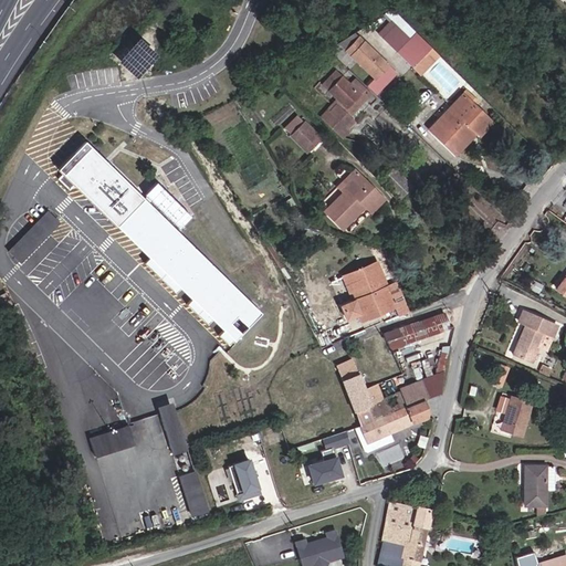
[(357,37),(353,33),(335,44),(344,51),(357,37)]
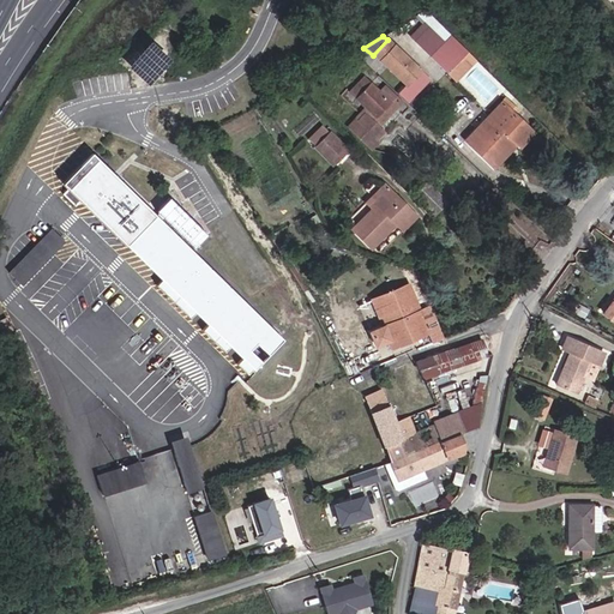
[(373,55),(363,48),(354,53),(371,68),(379,60),(409,89),(423,74),(387,40),(373,55)]
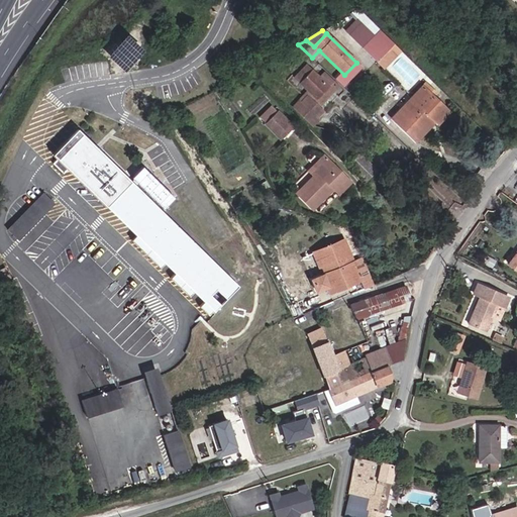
[(384,67),(401,49),(394,43),(377,61),(384,67)]
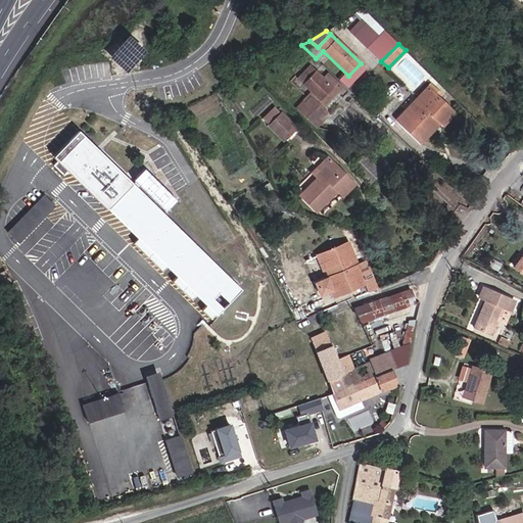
[(368,69),(361,63),(348,76),(355,83),(368,69)]
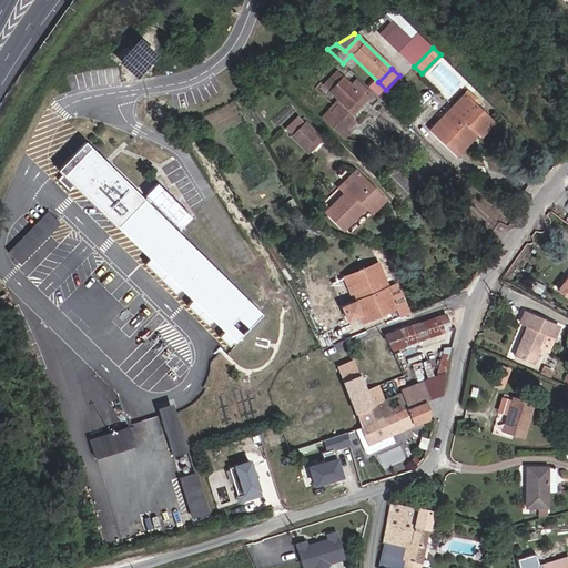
[(348,85),(335,71),(321,84),(336,100),(325,109),(344,129),(351,123),(346,118),(341,112),(358,95),(348,85)]
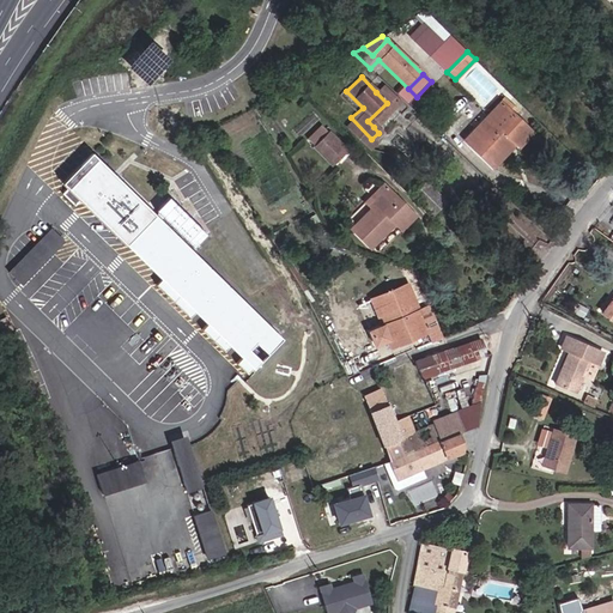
[(382,86),(376,92),(387,103),(368,121),(374,127),(398,104),(382,86)]
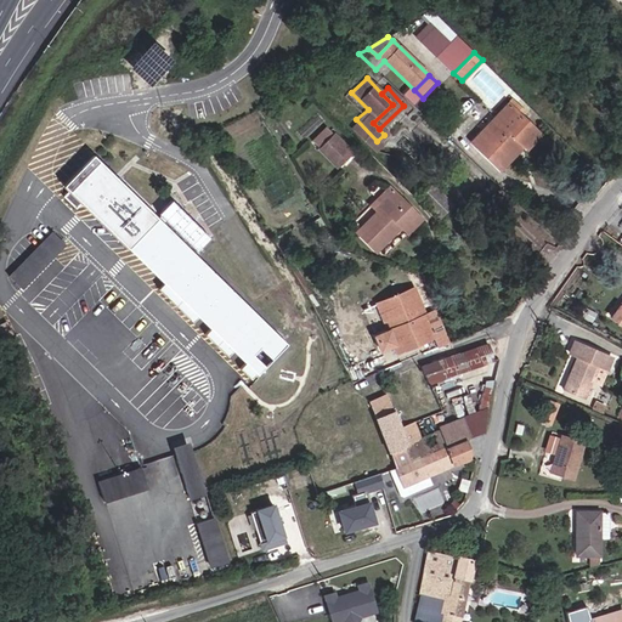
[(474,143),(501,167),(522,140),(529,145),(530,146),(542,130),(522,114),(526,111),(510,97),(474,143)]
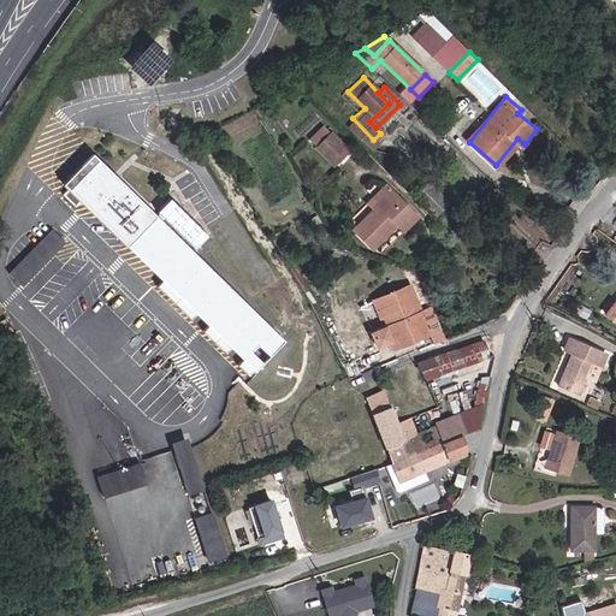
[(348,153),(333,137),(307,161),(321,177),(348,153)]
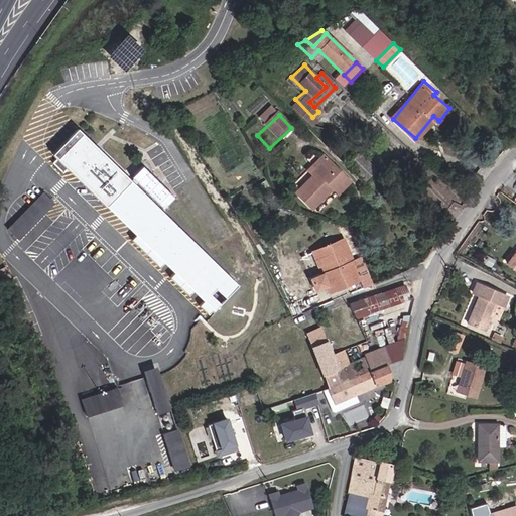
[(433,116),(415,138),(420,142),(438,120),(433,116)]
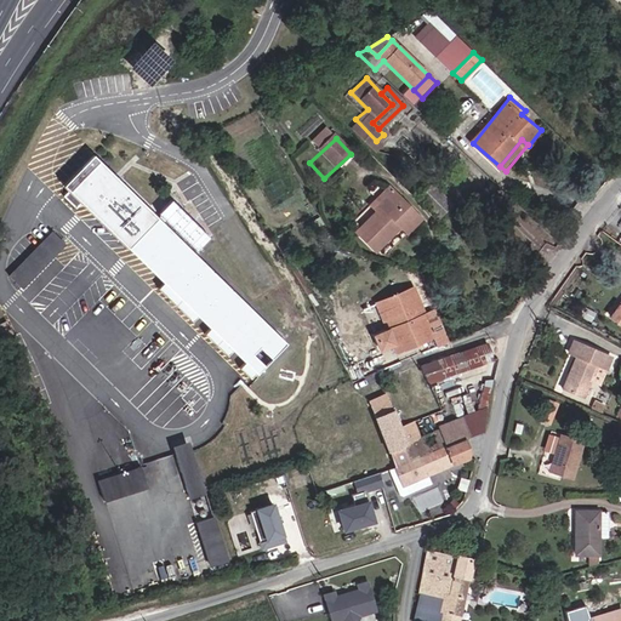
[(134,254),(161,222),(126,188),(121,194),(97,171),(67,203),(79,214),(90,203),(100,212),(95,216),(134,254)]
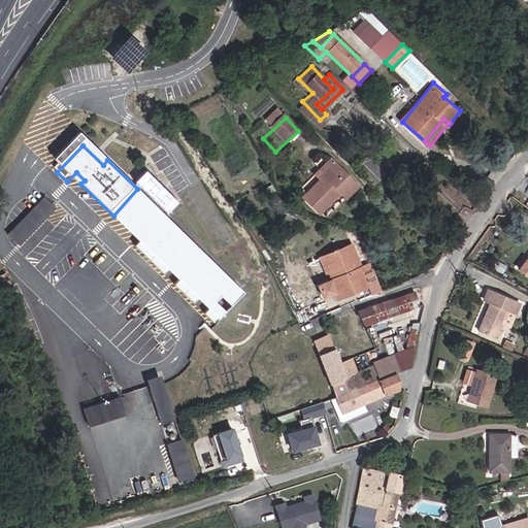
[(357,187),(331,159),(316,173),(321,179),(302,196),(317,211),(335,195),(341,201),(357,187)]
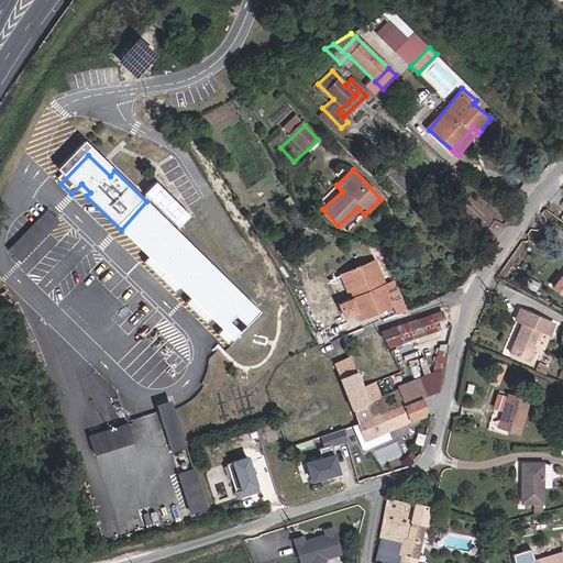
[(157,179),(145,191),(178,227),(191,214),(157,179)]
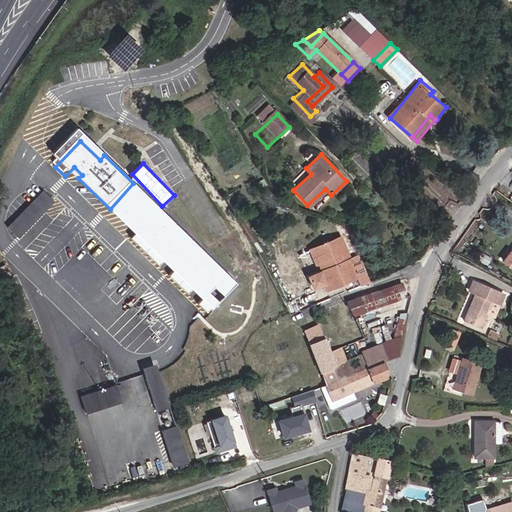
[(133,183),(110,209),(139,236),(162,212),(133,183)]
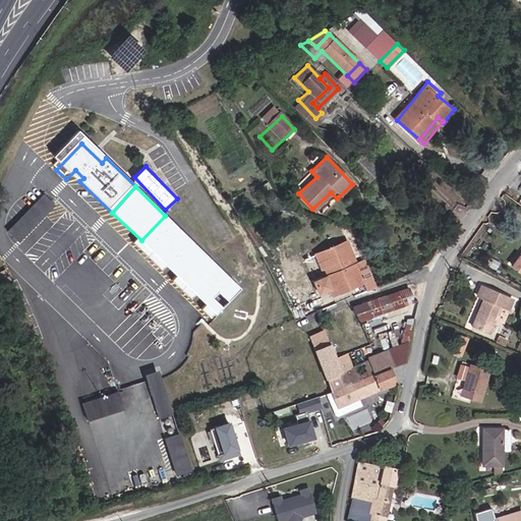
[(19,238),(50,206),(40,196),(9,228),(19,238)]
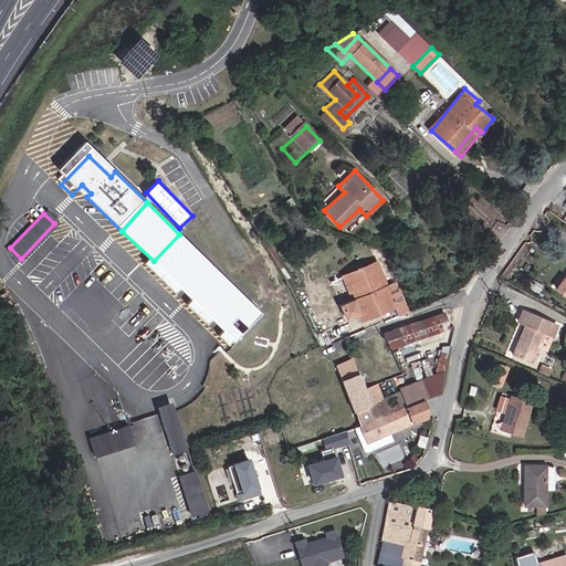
[(264,315),(179,234),(154,261),(147,268),(178,297),(184,292),(195,302),(189,307),(210,328),(216,323),(228,333),(222,339),(232,349),(264,315)]
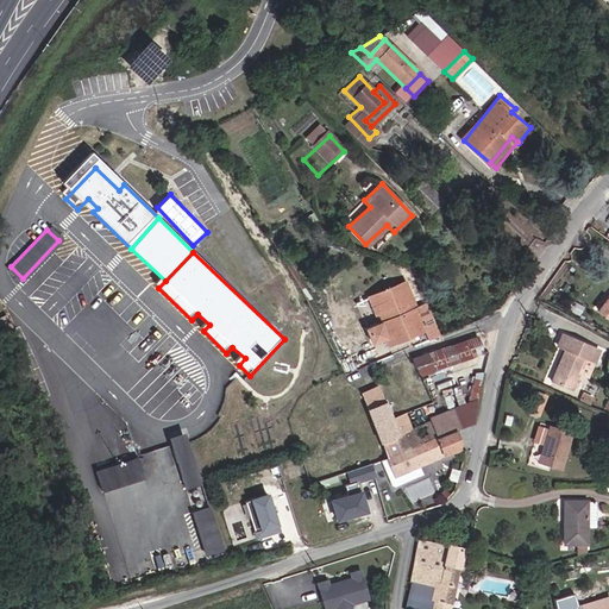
[(405,281),(400,283),(409,302),(413,301),(405,281)]
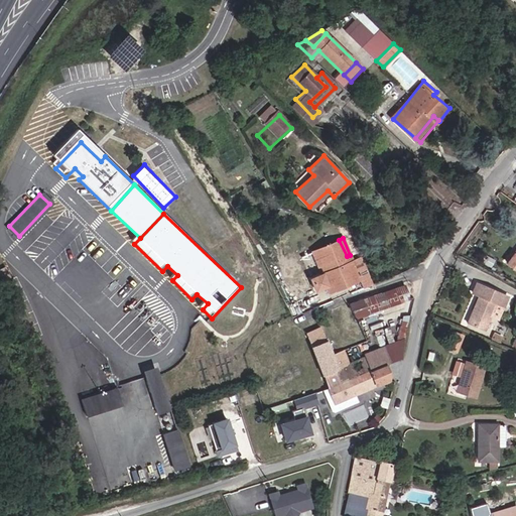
[(347,256),(339,240),(315,250),(325,272),(320,274),(310,278),(315,290),(326,285),(329,292),(360,279),(350,255),(347,256)]
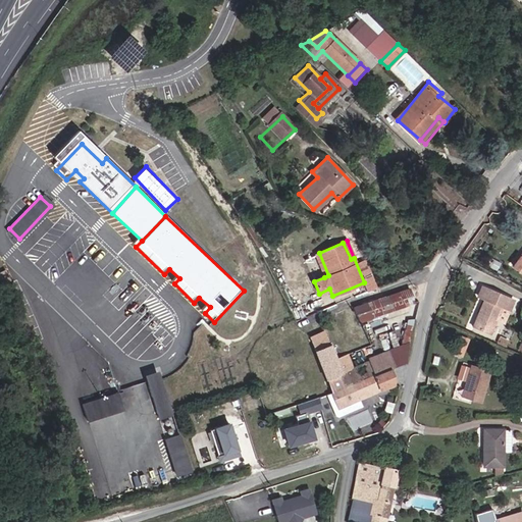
[(328,275),(319,253),(314,255),(324,277),(328,275)]
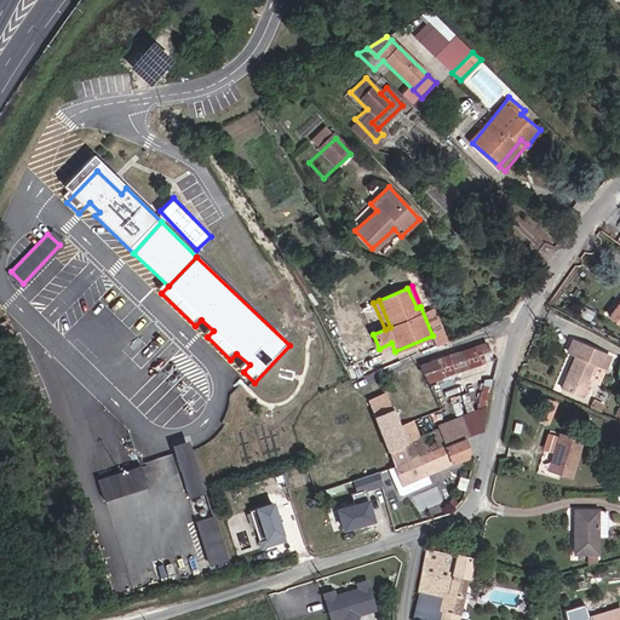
[(440,356),(447,373),(497,356),(489,340),(488,339),(440,356)]
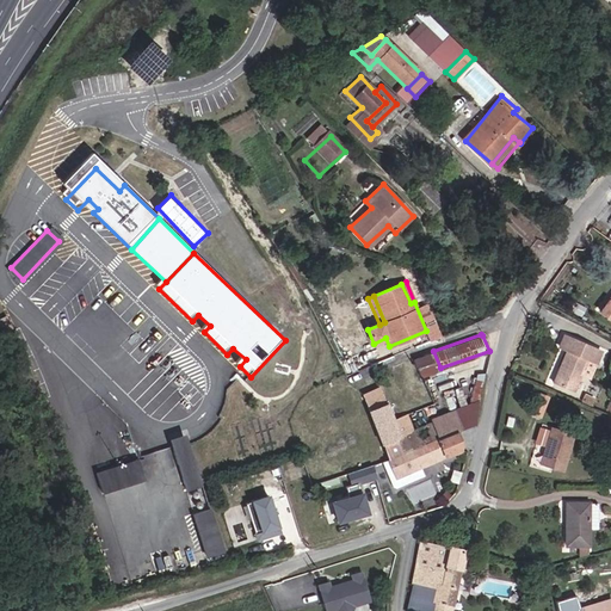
[(562,346),(569,350),(555,383),(575,392),(582,374),(591,377),(598,360),(598,362),(603,350),(567,334),(562,346)]
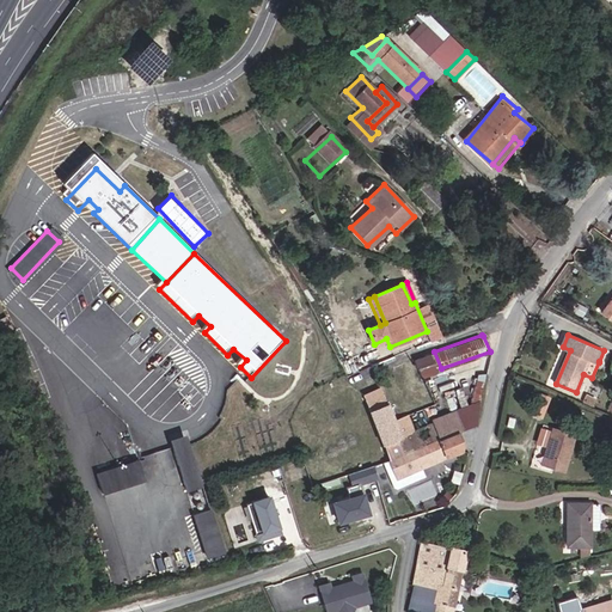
[(441,368),(434,352),(416,359),(423,375),(441,368)]
